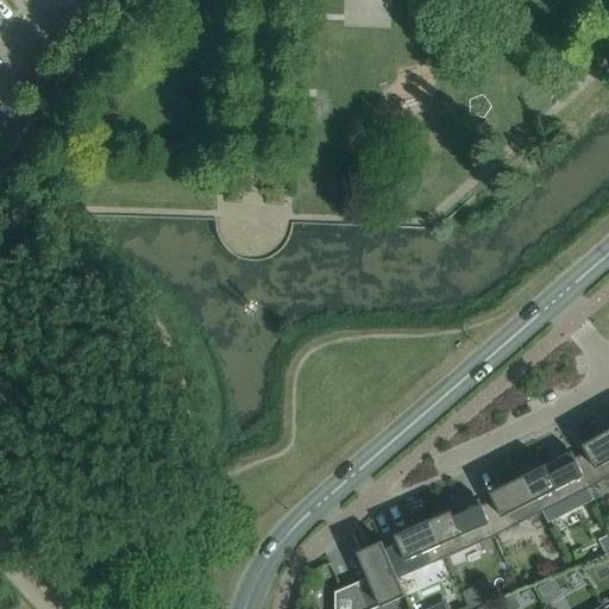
[(589,488),(608,476),(608,429),(596,437),(597,439),(597,438),(601,444),(575,459),(589,488)]
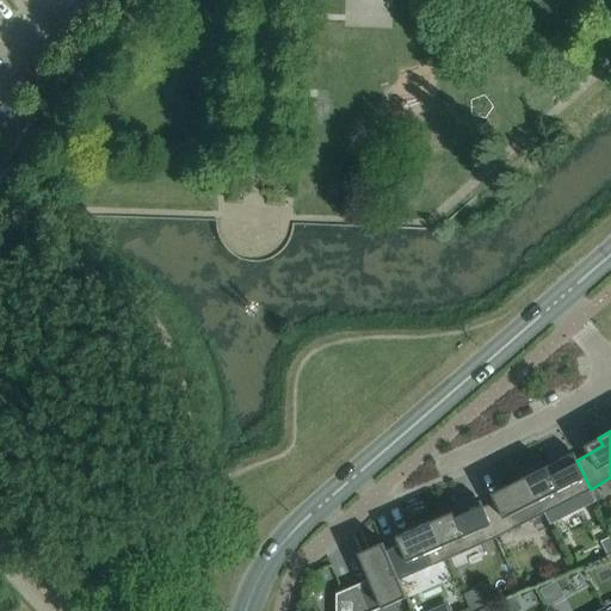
[(591,489),(576,461),(553,473),(550,467),(550,464),(526,477),(544,513),(591,489)]
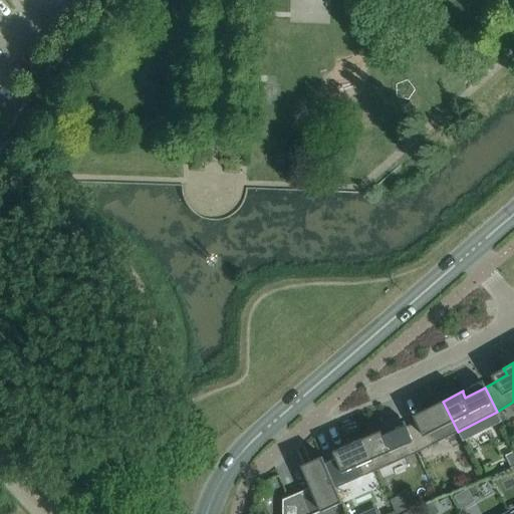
[(458,432),(443,402),(425,410),(426,411),(427,411),(429,416),(406,428),(417,453),(458,432)]
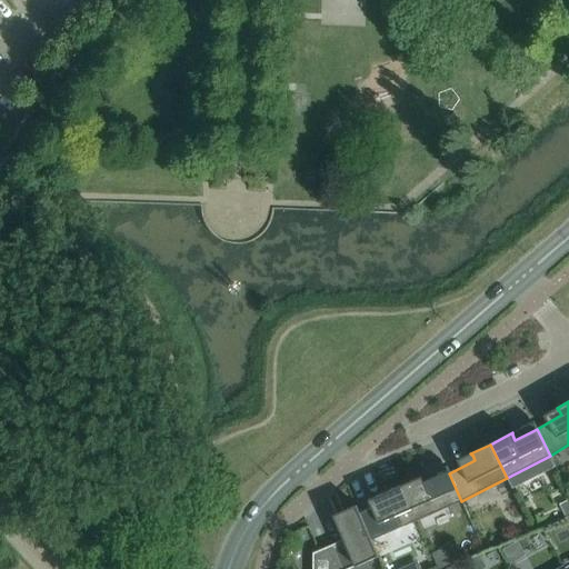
[(461,501),(449,473),(427,483),(425,477),(426,477),(425,476),(401,486),(417,520),(461,501)]
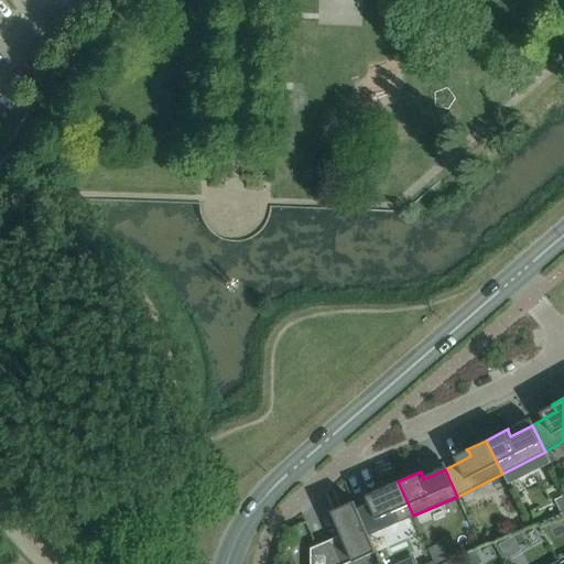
[(413,516),(398,481),(379,490),(379,491),(380,491),(382,497),(357,508),(369,535),(413,516)]
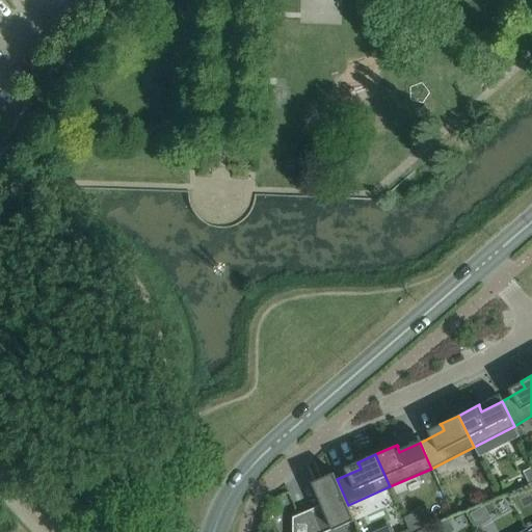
[(326,531),(354,520),(348,505),(337,479),(316,487),(313,481),(312,482),(321,504),(293,517),(292,531),(326,531)]
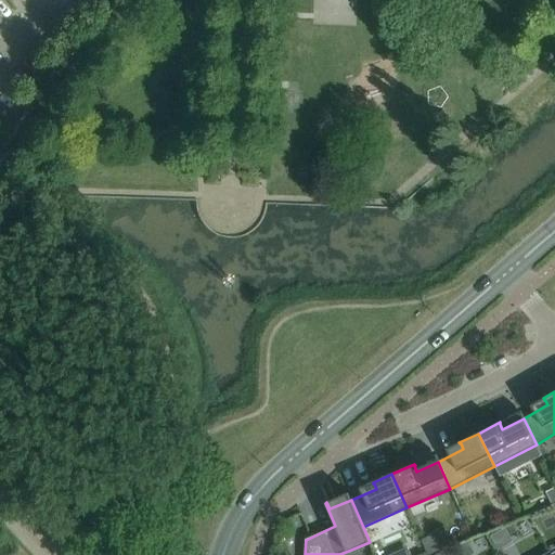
[(429,536),(421,539),(427,554),(436,551),(429,536)]
